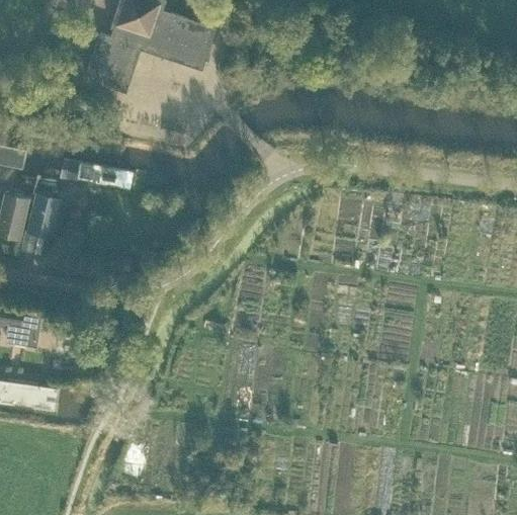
[(158,56),(202,71),(216,30),(172,15),(170,18),(159,14),(162,5),(148,0),(124,0),(115,27),(162,44),(158,56)]
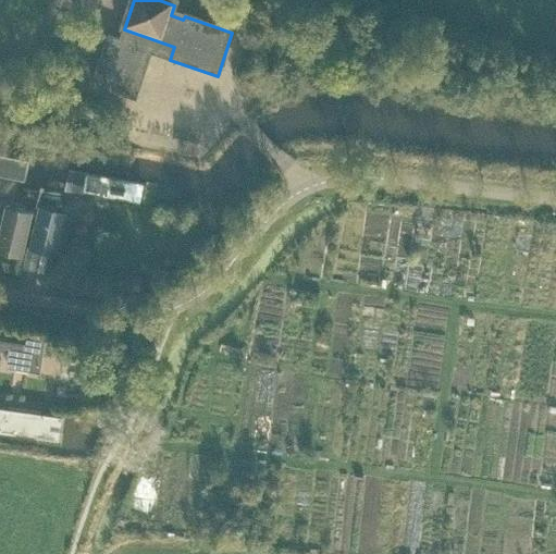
[(108,38),(93,86),(136,100),(151,53),(143,50),(145,45),(122,37),(120,42),(108,38)]
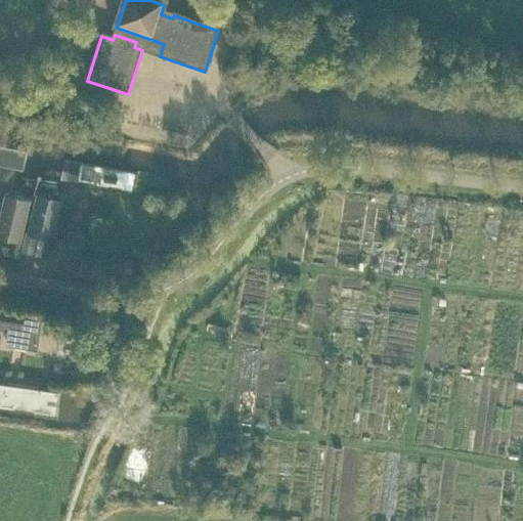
[(29,149),(0,143),(0,166),(25,171),(29,149)]
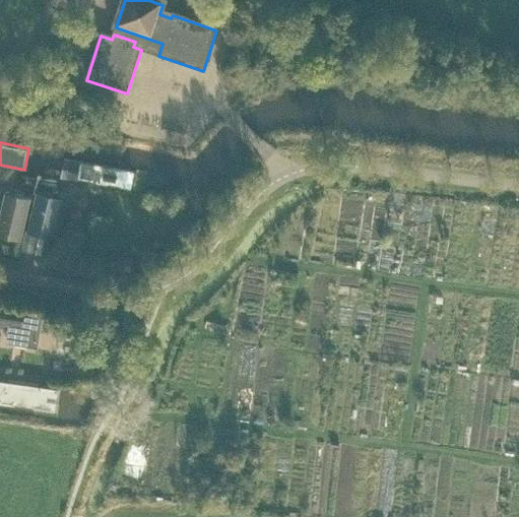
[(61,180),(135,194),(139,174),(65,158),(61,180)]
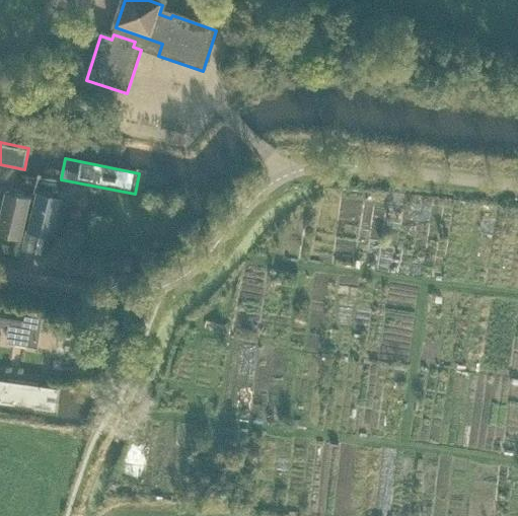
[(37,195),(22,250),(46,256),(50,240),(53,241),(62,201),(37,195)]
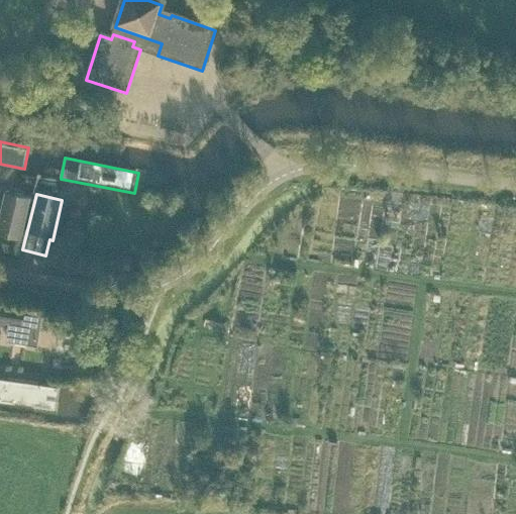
[(5,195),(0,216),(0,236),(20,242),(30,201),(5,195)]
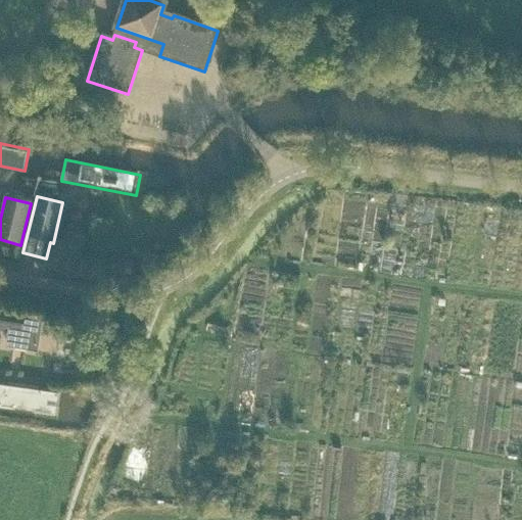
[(62,247),(78,250),(81,236),(66,233),(62,247)]
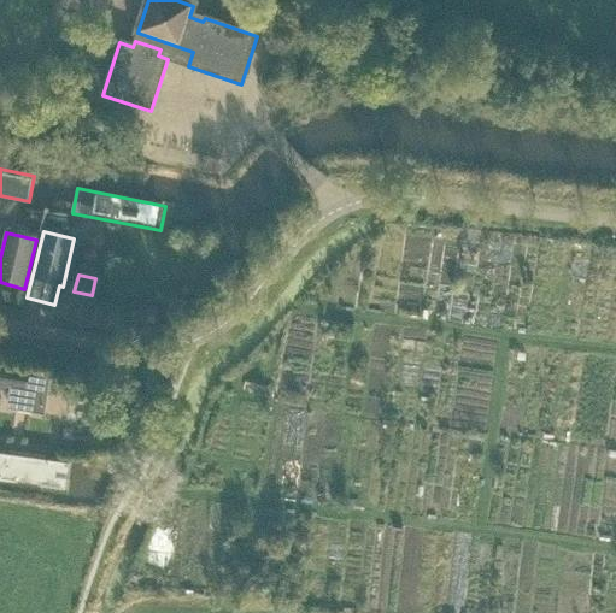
[(48,372),(0,364),(0,389),(10,392),(7,410),(44,416),(51,379),(47,379),(48,372)]
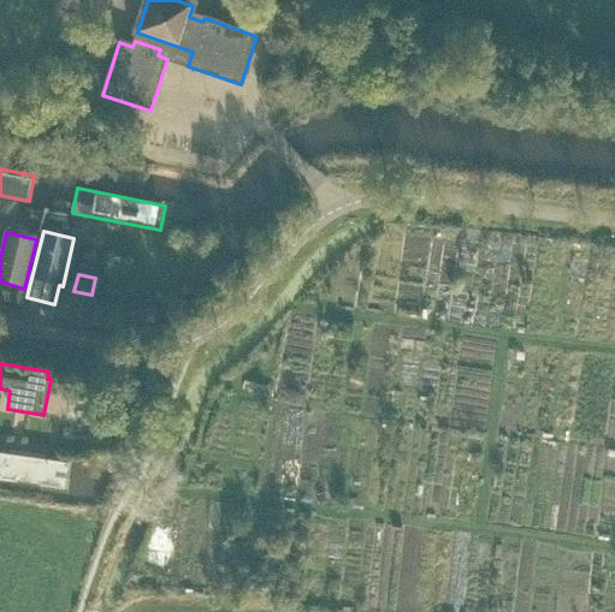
[(0,451),(0,473),(30,477),(33,456),(0,451)]
